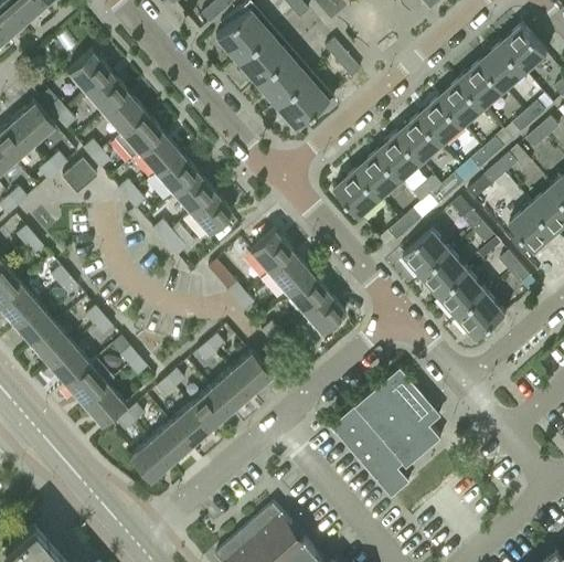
[(0,39),(1,40),(21,22),(1,0),(0,0),(0,39)]
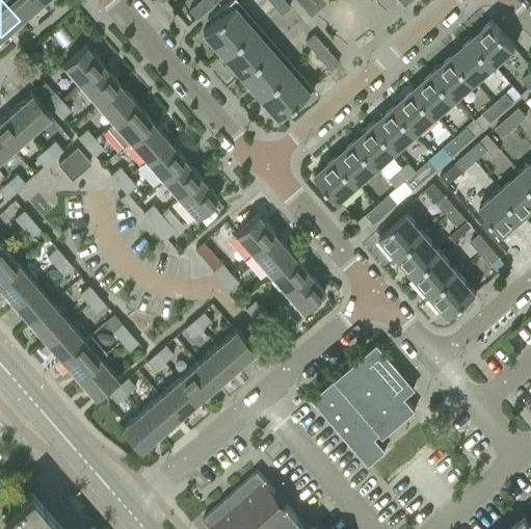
[(1,0),(20,21),(38,4),(34,0),(1,0)]
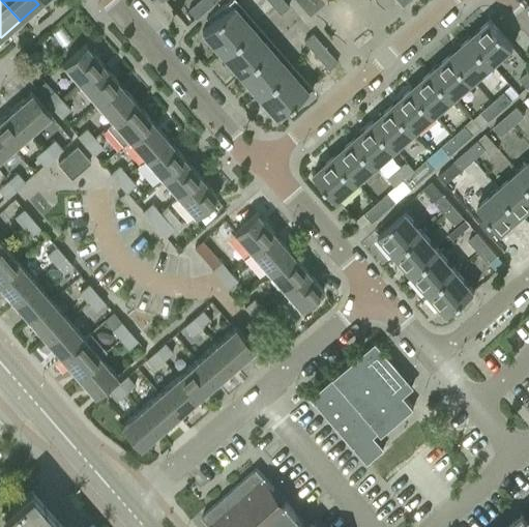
[(205,11),(216,1),(214,0),(201,0),(198,3),(205,11)]
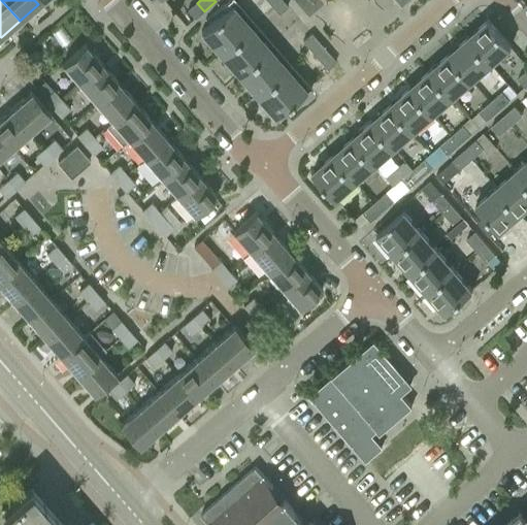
[(276,19),(286,11),(275,0),(269,0),(264,5),(276,19)]
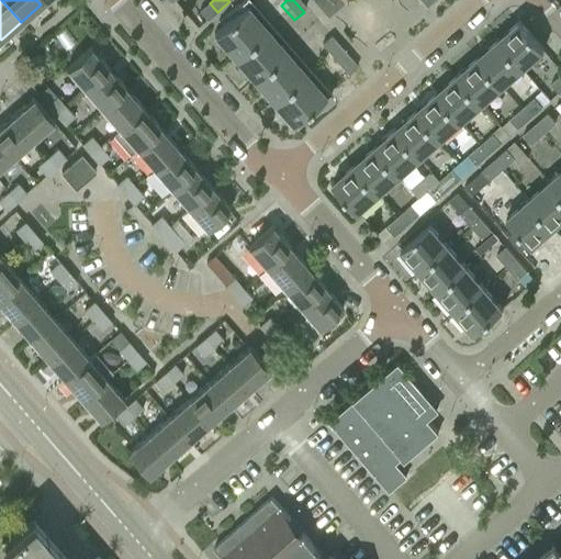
[(205,23),(217,12),(210,3),(198,13),(205,23)]
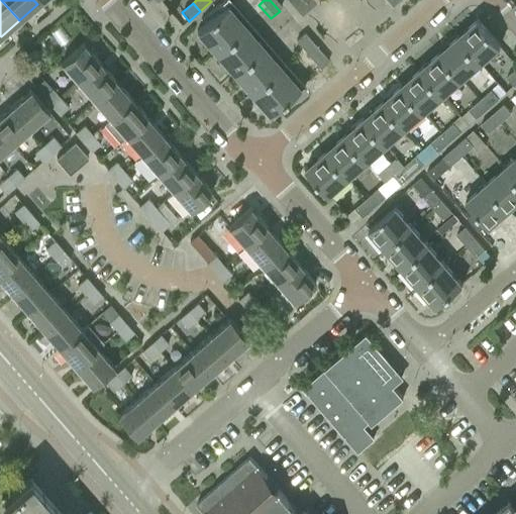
[(272,120),(301,95),(221,4),(199,24),(203,29),(197,34),(272,120)]
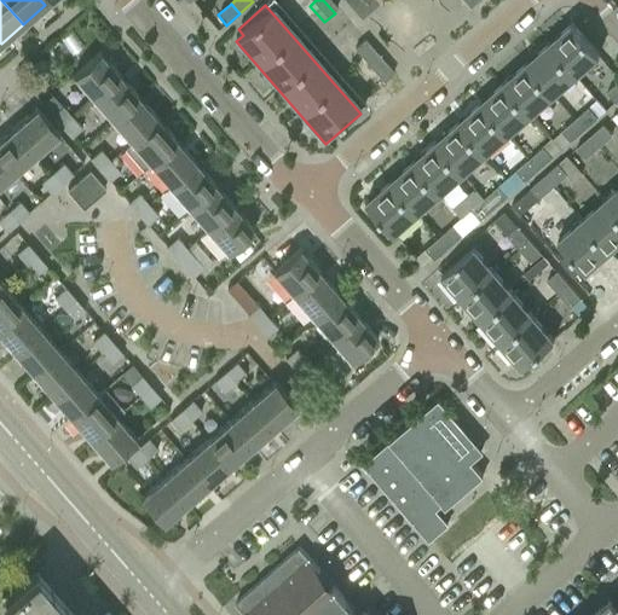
[(575,76),(596,57),(571,27),(548,47),(575,76)]
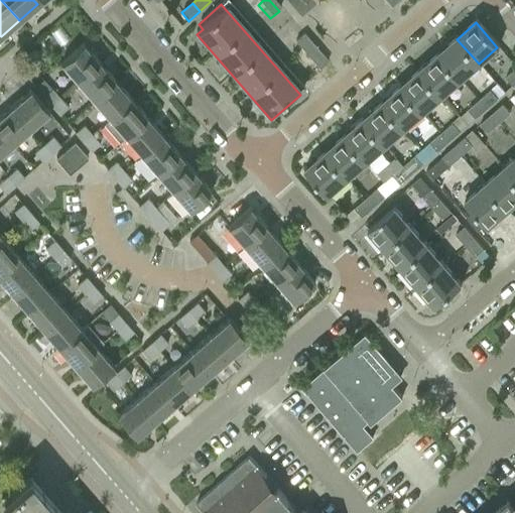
[(305,58),(314,50),(302,37),(293,44),(305,58)]
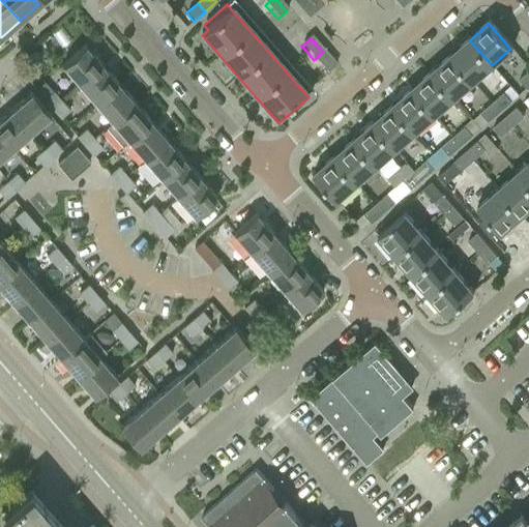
[(472,82),(492,65),(469,40),(449,57),(472,82)]
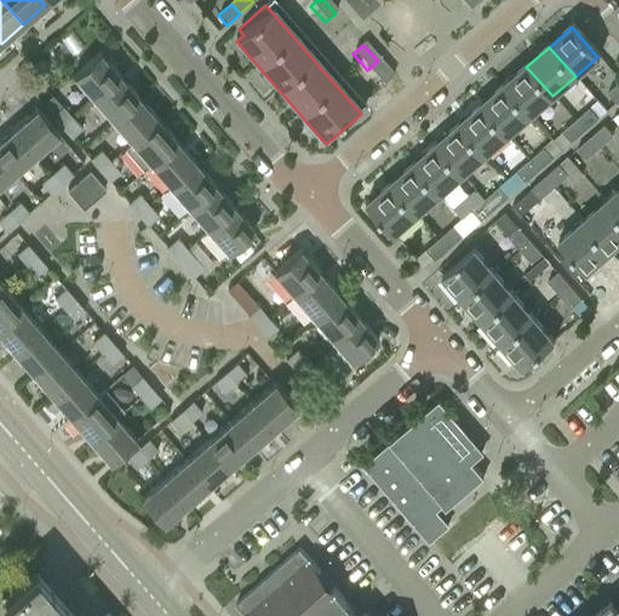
[(93,101),(119,78),(99,56),(74,79),(93,101)]
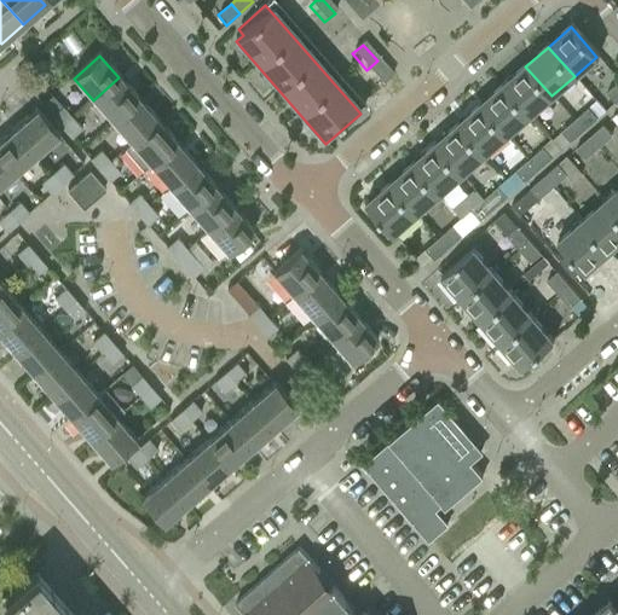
[(381,87),(392,77),(377,61),(367,70),(381,87)]
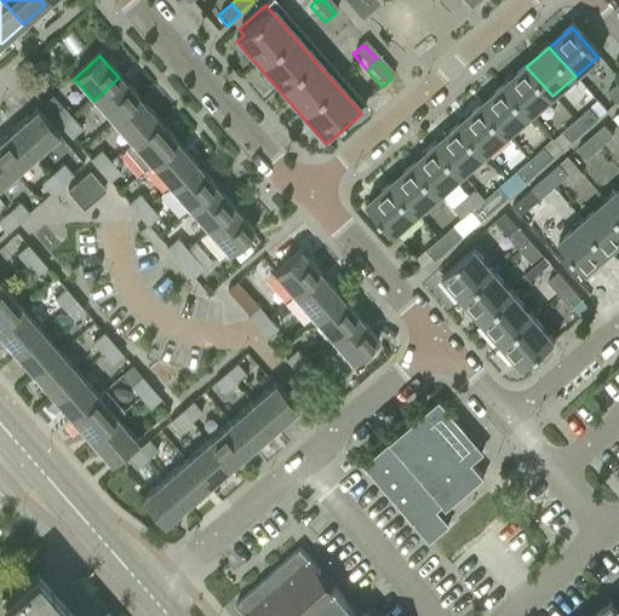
[(529,116),(552,96),(526,67),(503,86),(529,116)]
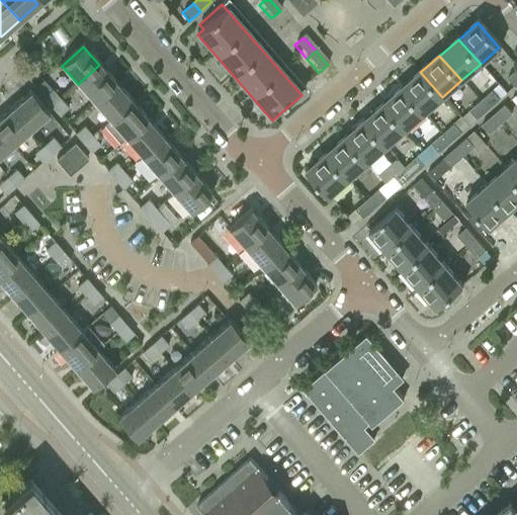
[(93,102),(115,83),(99,65),(78,84),(93,102)]
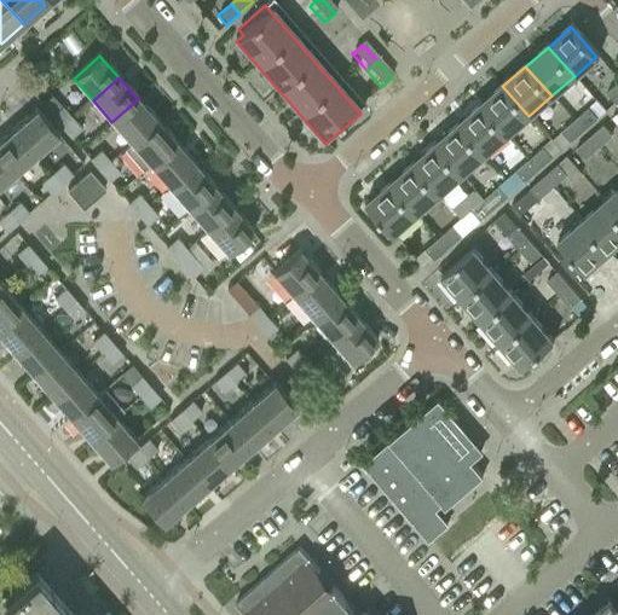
[(613,103),(617,98),(617,81),(605,93),(613,103)]
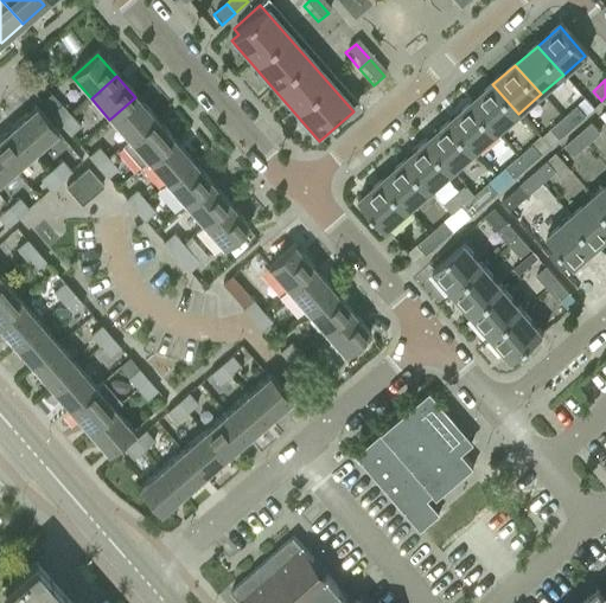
[(496,133),(518,114),(492,84),(471,104),(496,133)]
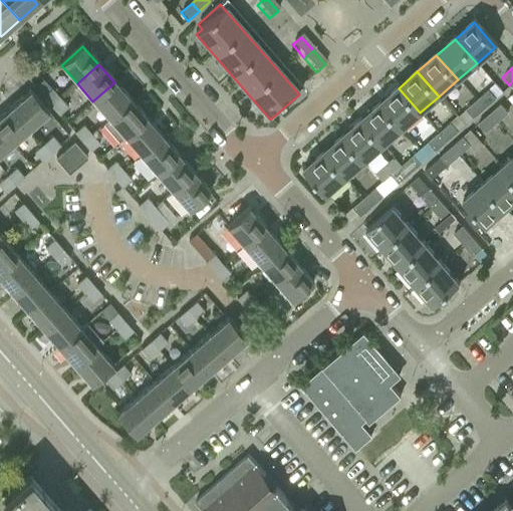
[(108,120),(131,101),(114,82),(92,101),(108,120)]
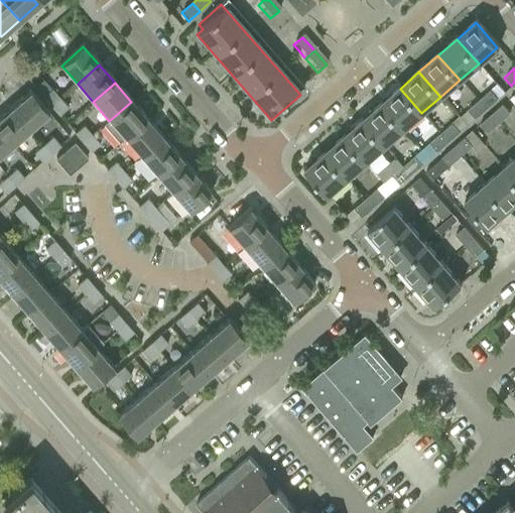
[(505,93),(504,92),(497,84),(482,98),(490,106),(505,93)]
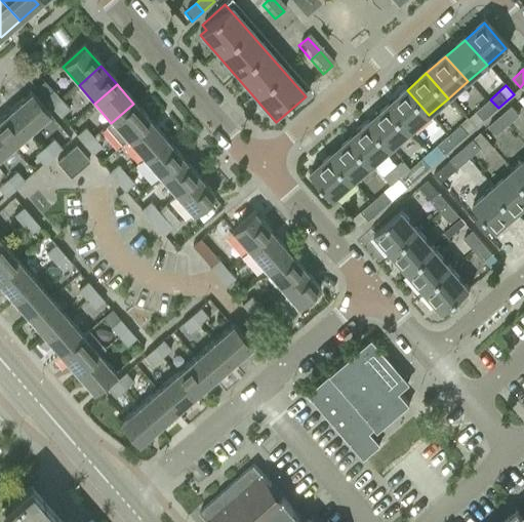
[(409,131),(429,115),(407,90),(388,107),(409,131)]
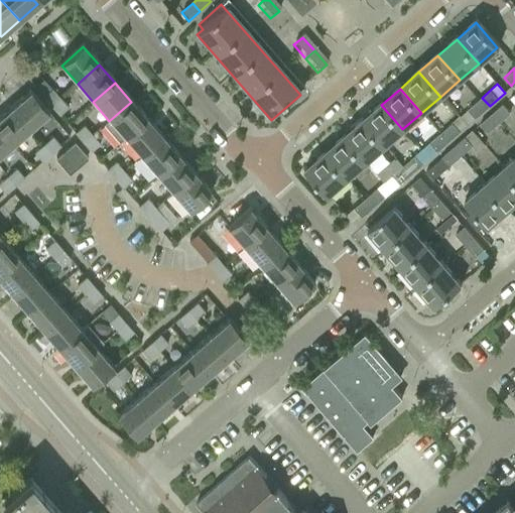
[(50,107),(58,99),(51,90),(42,98),(50,107)]
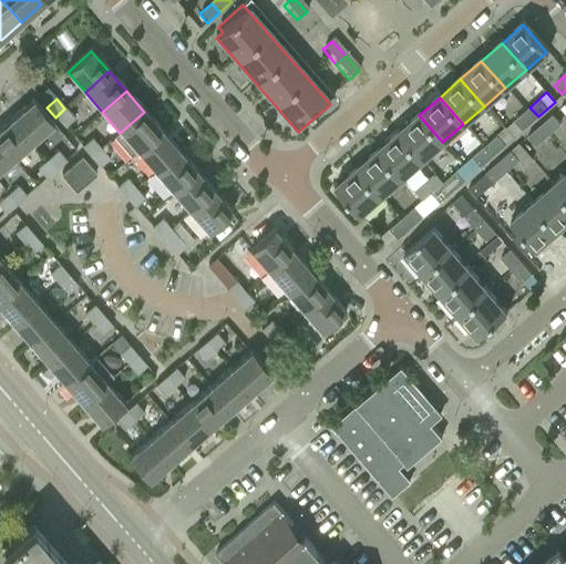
[(31,143),(52,125),(31,102),(11,120),(31,143)]
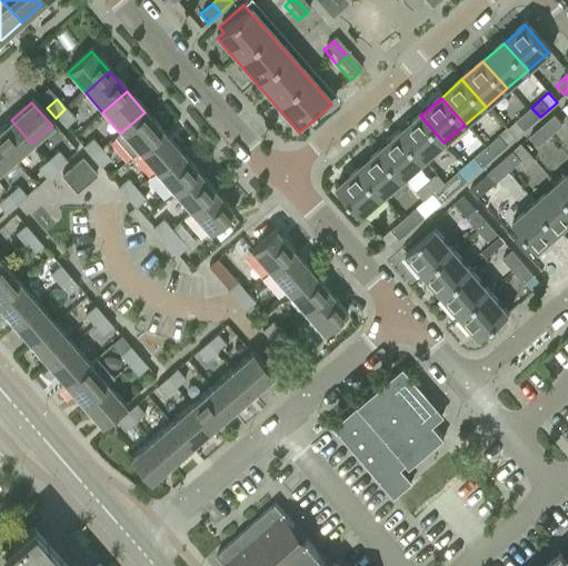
[(524,132),(540,117),(531,108),(515,123),(524,132)]
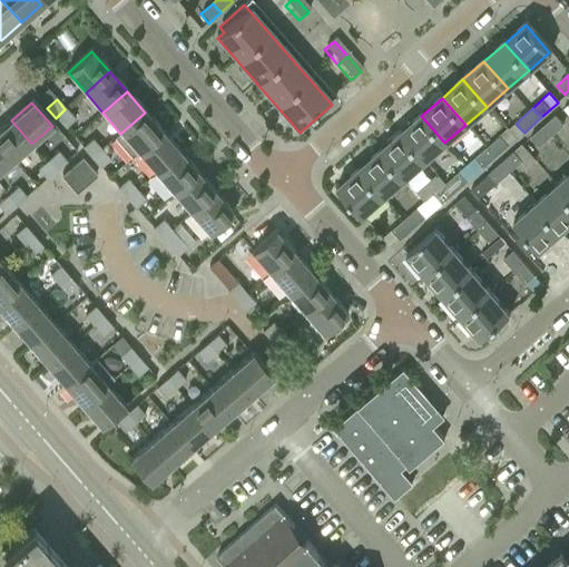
[(64,128),(74,119),(65,109),(56,118),(64,128)]
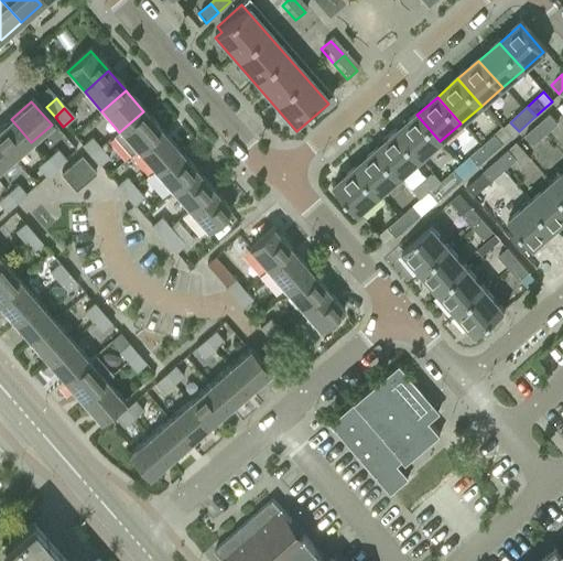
[(119,132),(111,139),(129,159),(137,152),(161,131),(143,111),(119,132)]
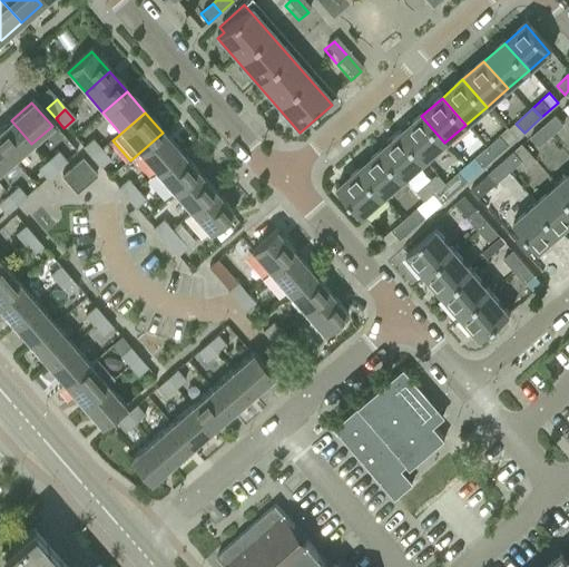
[(423,162),(444,143),(421,116),(400,134),(423,162)]
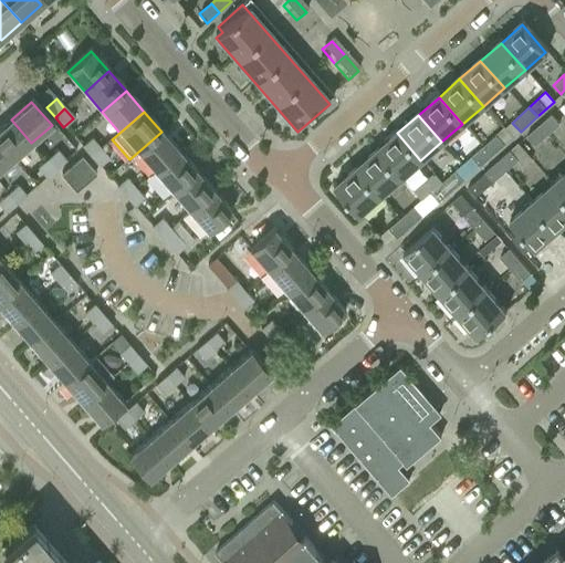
[(546,136),(558,126),(551,116),(537,127),(546,136)]
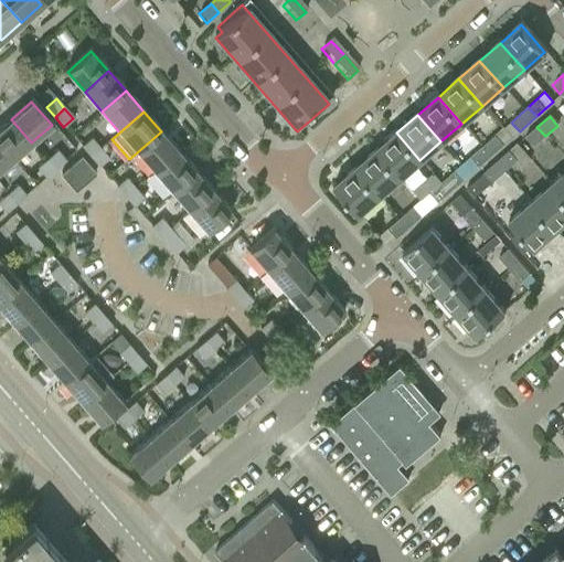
[(0,147),(11,160),(31,142),(11,119),(0,129),(0,147)]
